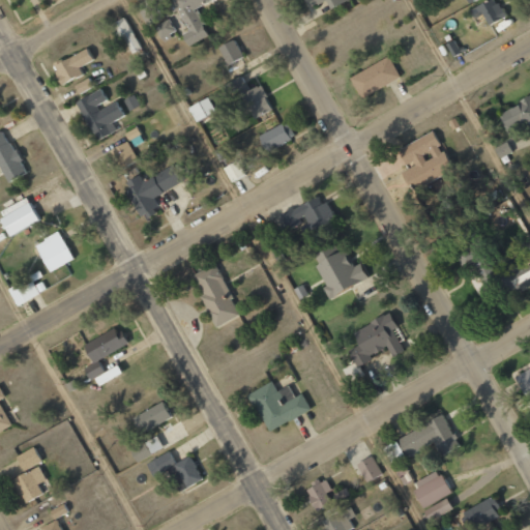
[(211,35),(197,7),(211,0),(170,0),(176,11),(179,10),(189,29),(182,33),(189,47),(211,35)]
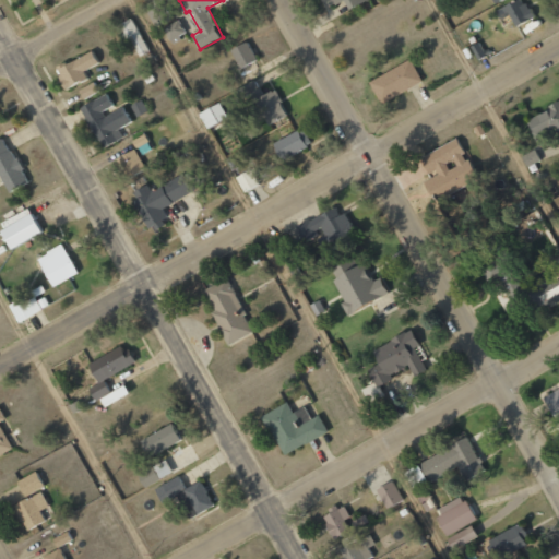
[(515,26),(533,18),(523,0),(512,0),(503,6),(515,26)]
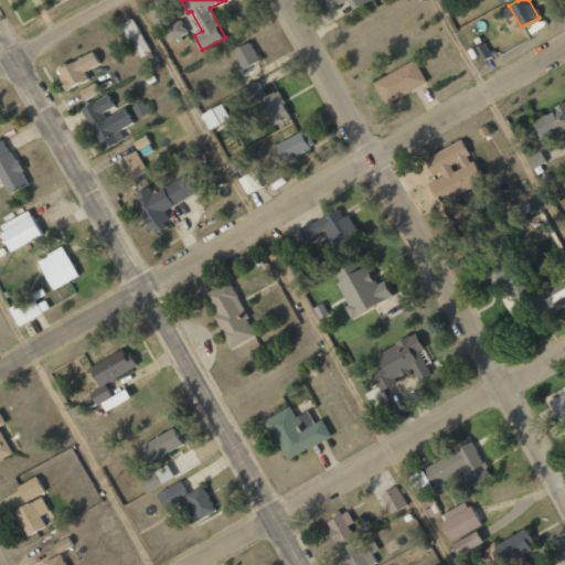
[(151,52),(132,18),(118,27),(127,42),(131,39),(141,57),(151,52)]
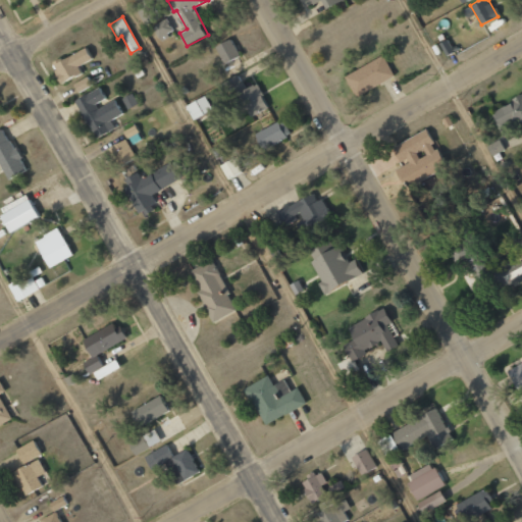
[(174,32),(168,18),(153,25),(158,39),(174,32)]
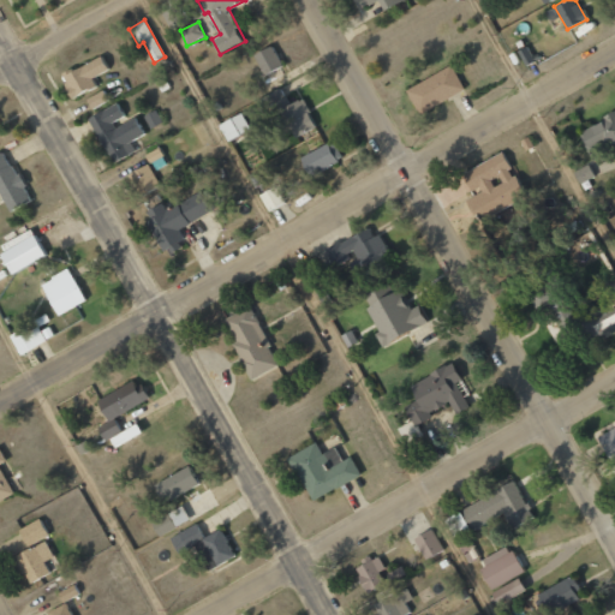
[(262,75),(282,66),(274,46),(255,54),(262,75)]
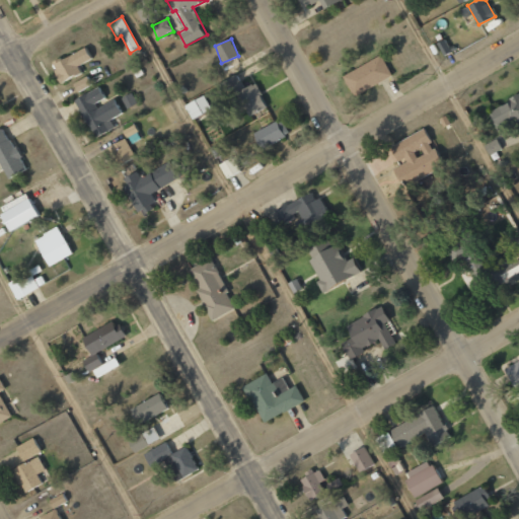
[(52,63),(60,82),(81,72),(78,65),(90,59),(85,48),(52,63)]
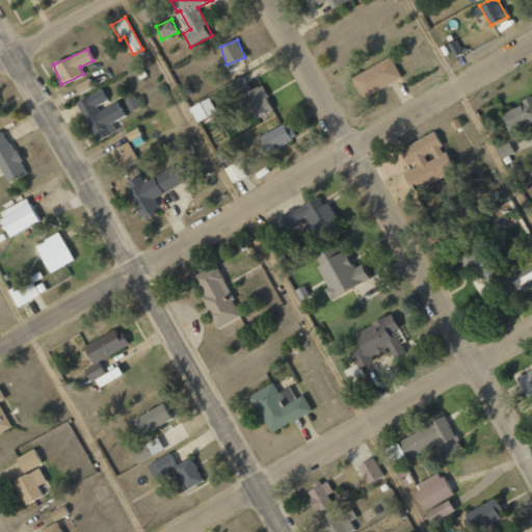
[(351,76),(362,98),(402,79),(392,57),(351,76)]
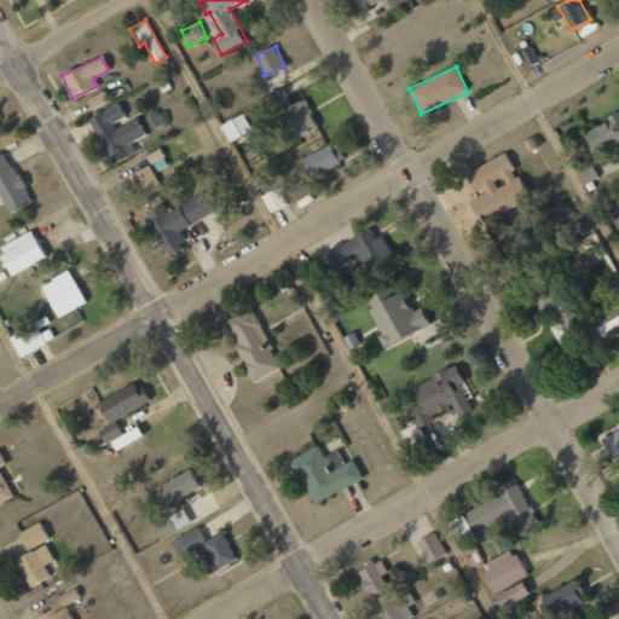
[(294,139),(318,127),(304,99),(291,105),(283,88),(264,98),(271,113),(279,109),(294,139)]
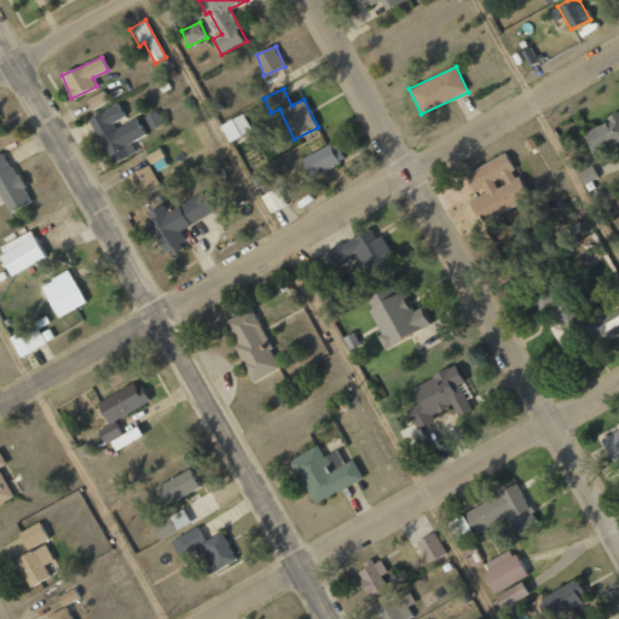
[(109,102),(105,93),(88,99),(93,109),(109,102)]
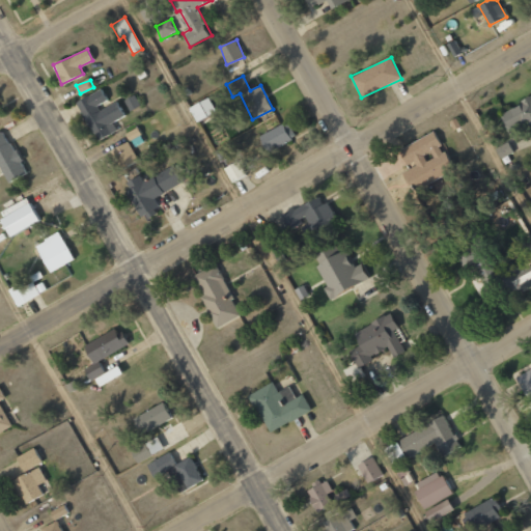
[(78,101),(96,140),(117,131),(113,121),(124,116),(118,102),(101,109),(99,105),(108,100),(103,89),(78,101)]
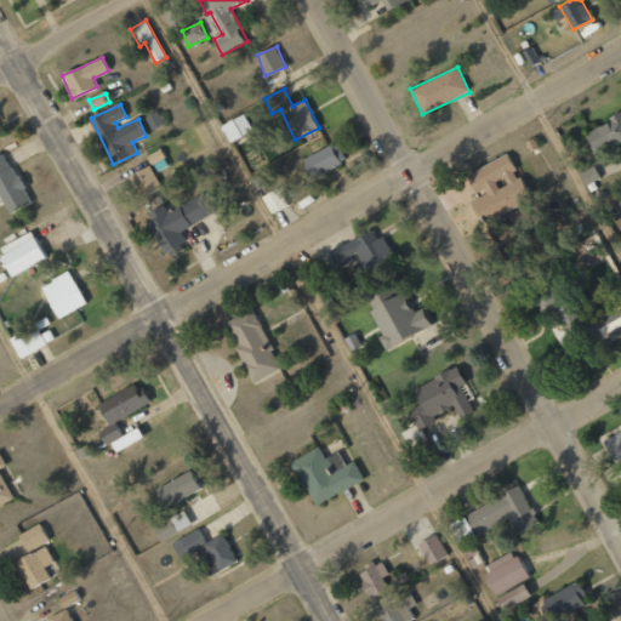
[(153,130),(165,123),(158,109),(146,117),(153,130)]
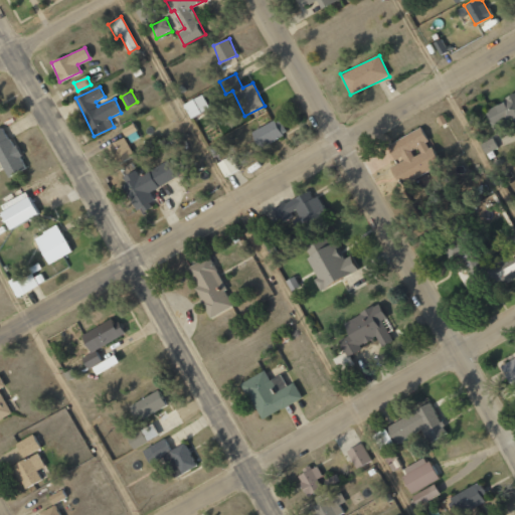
[(184,104),(191,118),(210,110),(203,95),(184,104)]
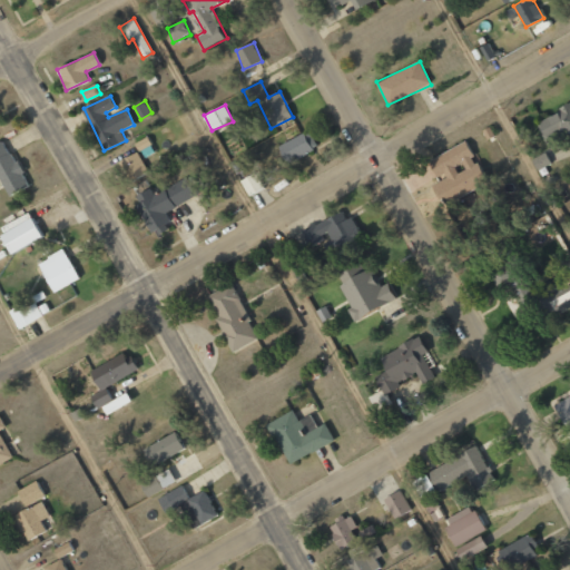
[(546,141),(569,130),(569,105),(537,121),(546,141)]
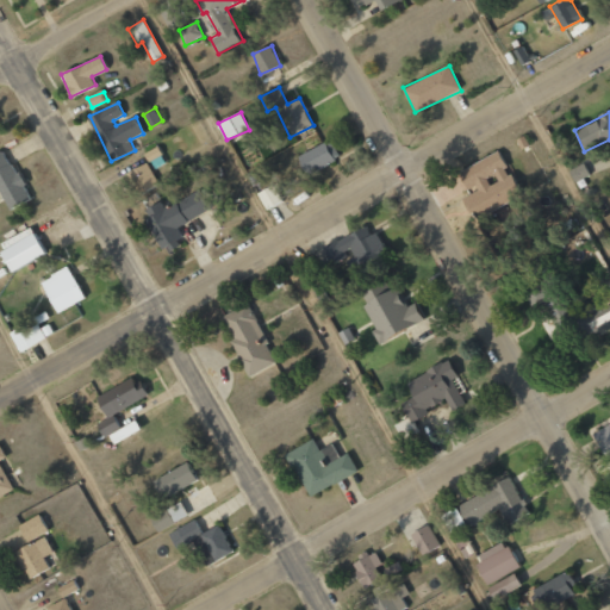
[(340,160),(331,141),(297,155),(306,175),(340,160)]
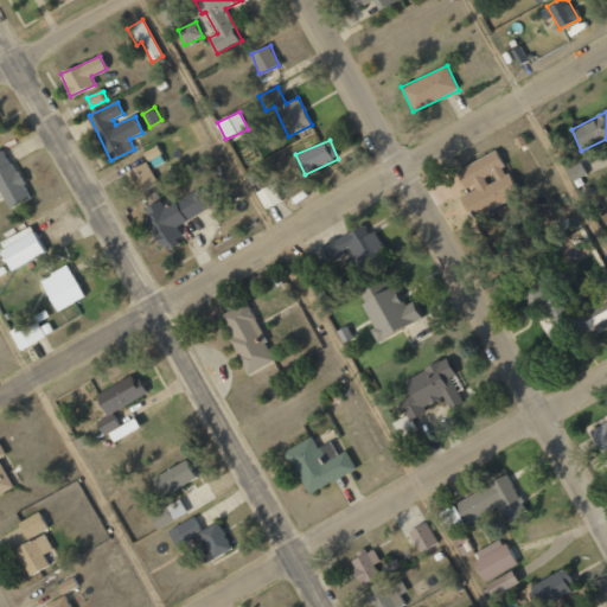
[(0,192),(7,209),(29,199),(8,148),(0,151),(0,192)]
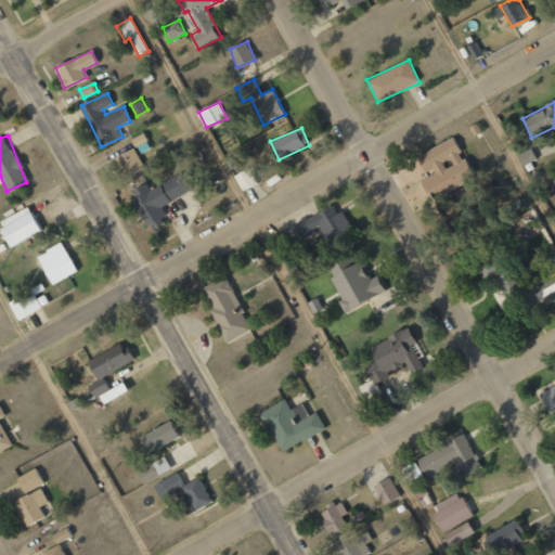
[(416,155),(425,176),(420,178),(430,201),(449,192),(453,201),(459,198),(452,186),(473,177),(453,138),(416,155)]
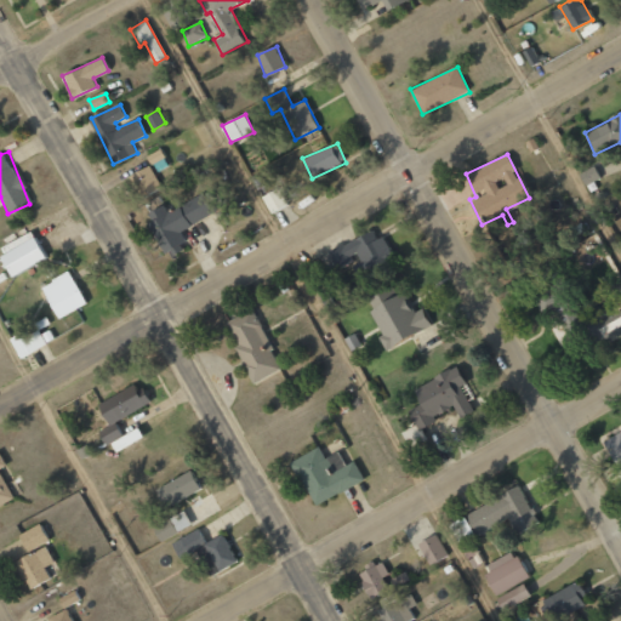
[(142,197),(161,187),(151,165),(131,176),(142,197)]
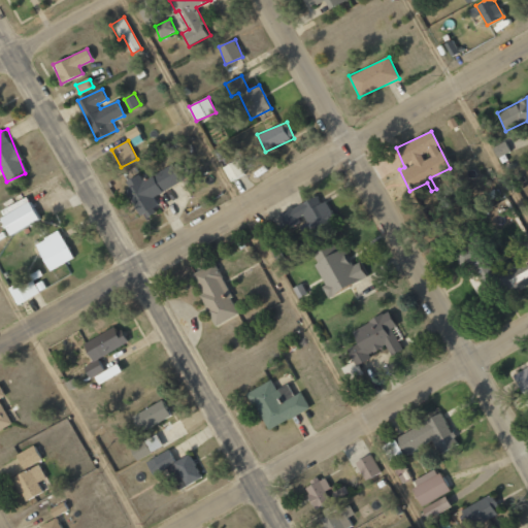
[(493,146),(497,157),(509,152),(505,141),(493,146)]
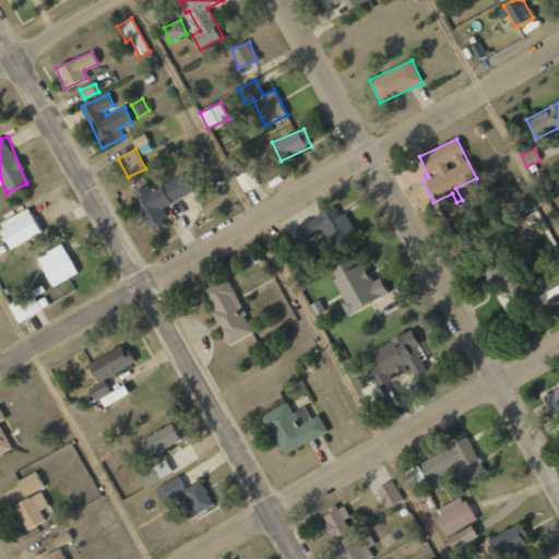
[(260,183),(251,168),(236,177),(245,192),(260,183)]
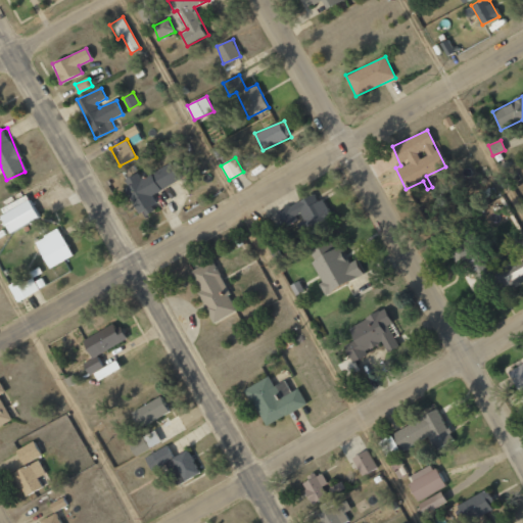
[(180,180),(172,163),(141,178),(139,173),(123,181),(139,215),(157,206),(151,193),(180,180)]
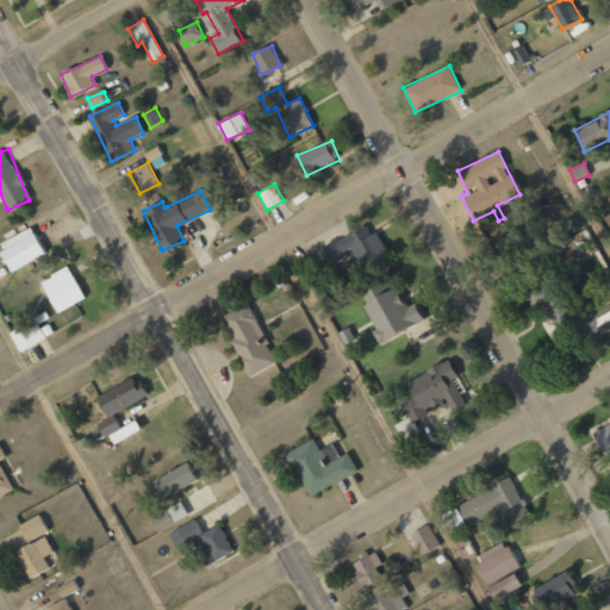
[(362,267),(387,251),(377,231),(371,235),(365,224),(316,253),(324,266),(353,250),(362,267)]
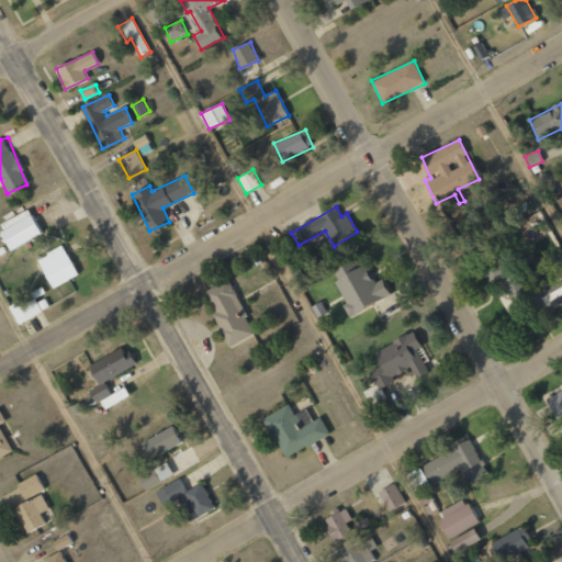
[(42,235),(30,209),(0,223),(0,227),(10,249),(42,235)]
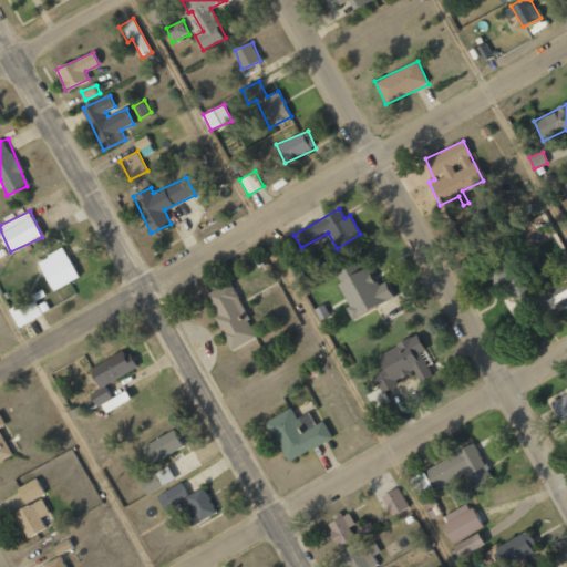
[(79,278),(64,247),(38,261),(53,291),(79,278)]
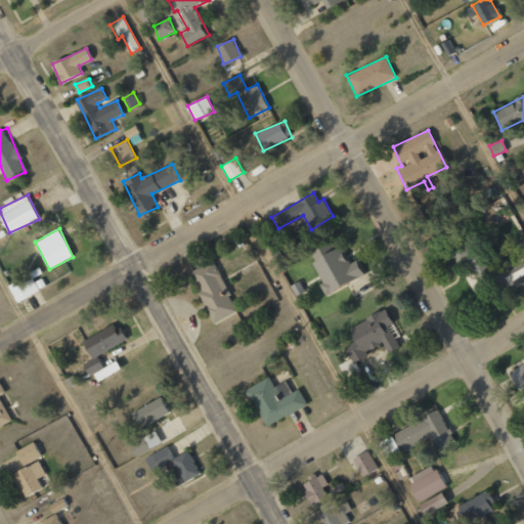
[(450,251),(461,270),(468,266),(478,286),(496,275),(476,237),(450,251)]
